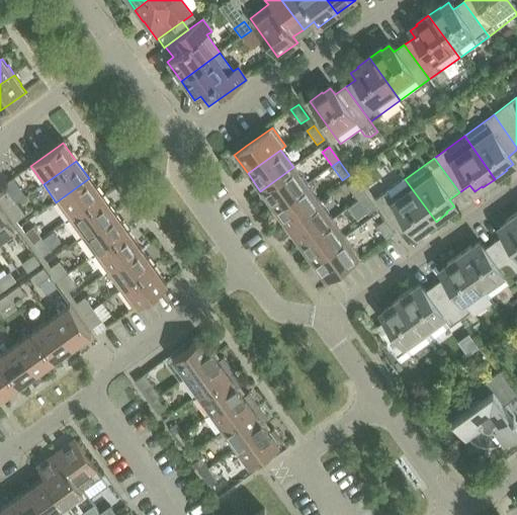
[(273,208),(307,185),(293,167),(260,191),(273,208)]
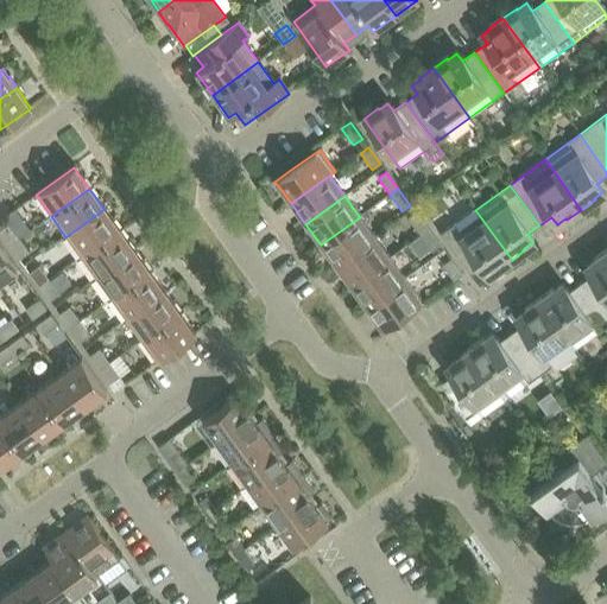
[(120,230),(105,209),(65,237),(81,258),(120,230)]
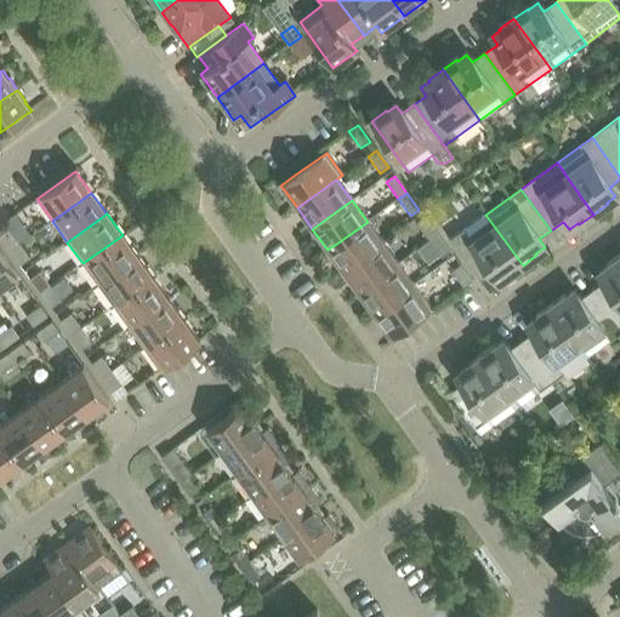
[(507,274),(508,275),(523,266),(485,215),(449,240),(479,283),(491,274),(493,276),(495,275),(499,280),(507,274)]
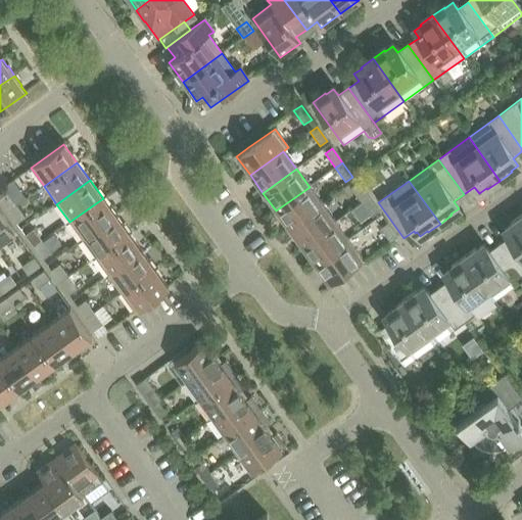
[(359,184),(350,189),(362,203),(369,198),(359,184)]
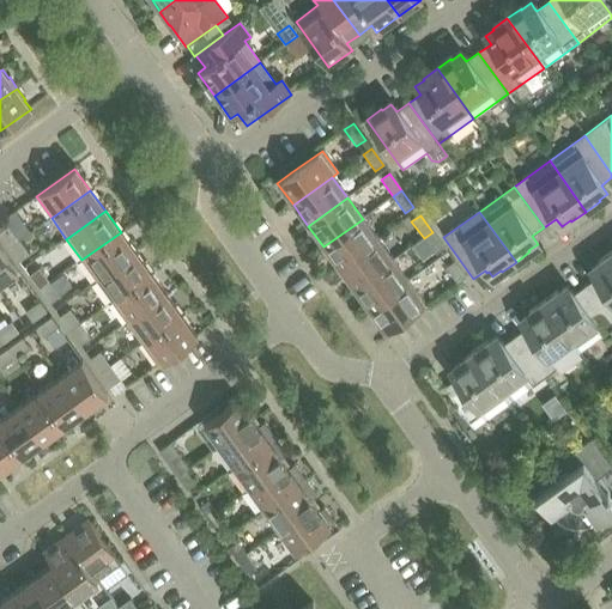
[(338,268),(377,239),(363,219),(323,247),(338,268)]
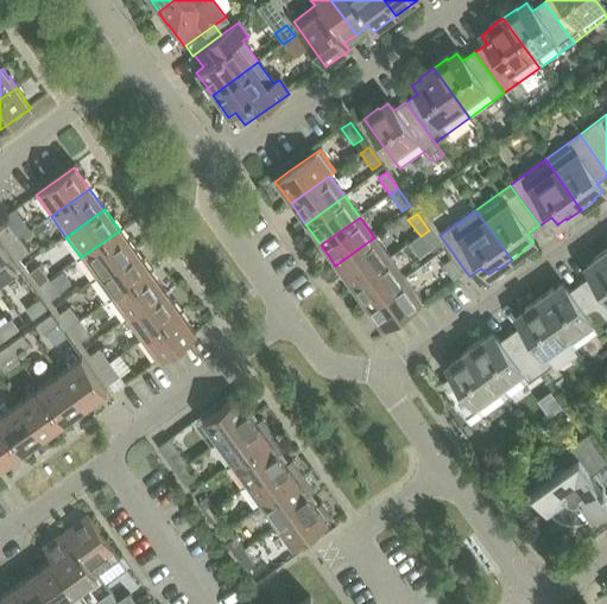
[(8,226),(0,231),(0,234),(8,247),(18,240),(8,226)]
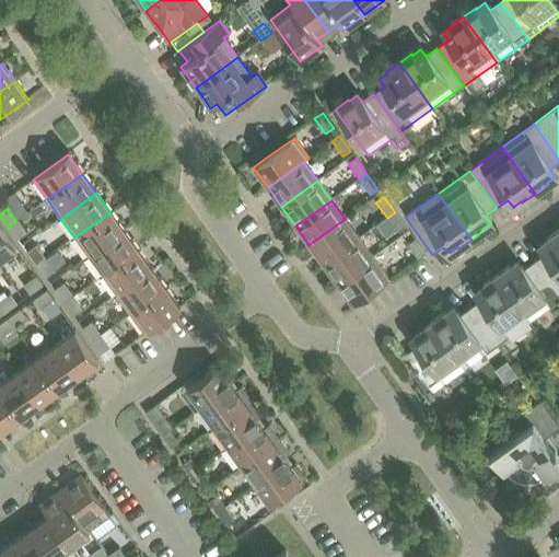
[(124,231),(111,212),(74,238),(89,257),(124,231)]
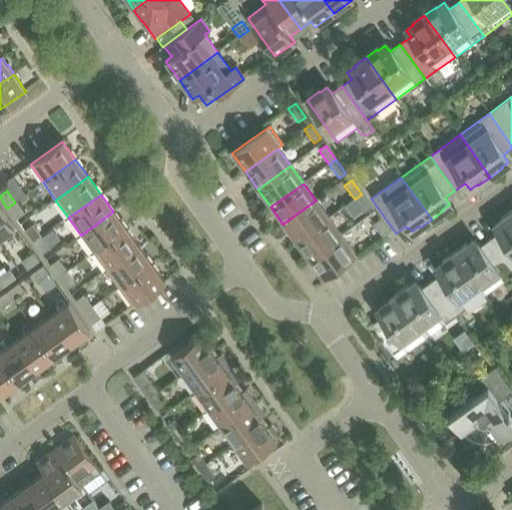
[(364,213),(372,208),(362,194),(355,199),(364,213)]
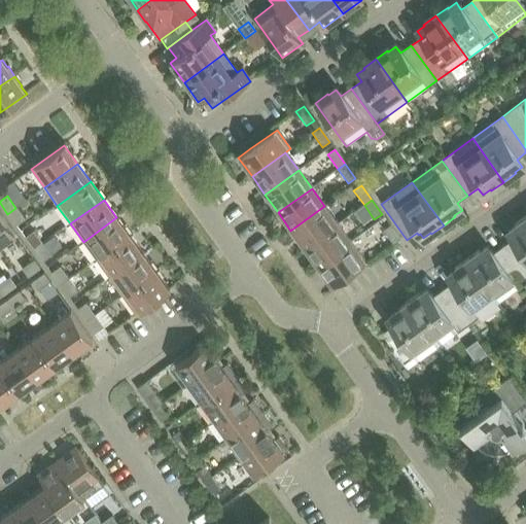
[(304,248),(338,224),(324,206),(290,231),(304,248)]
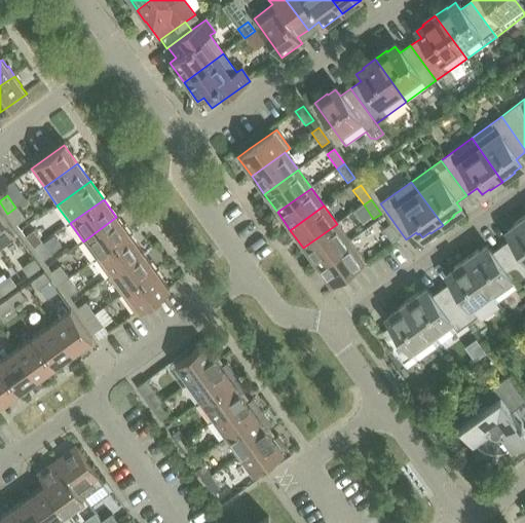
[(16,226),(25,220),(15,208),(7,214),(16,226)]
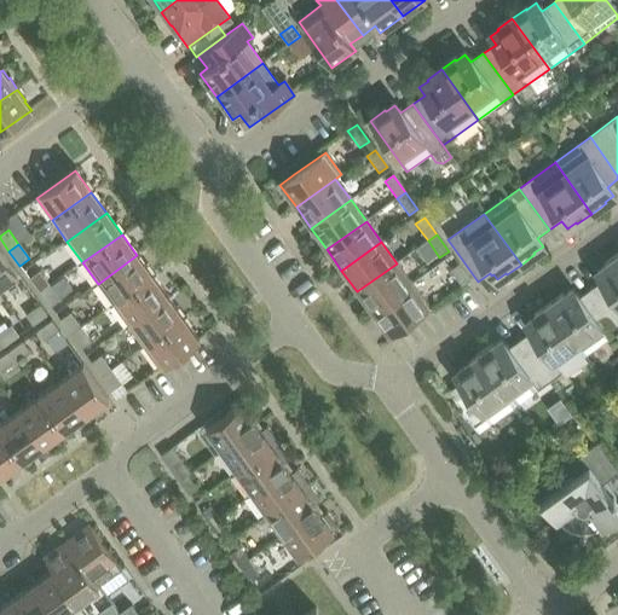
[(0,286),(17,276),(0,250),(0,286)]
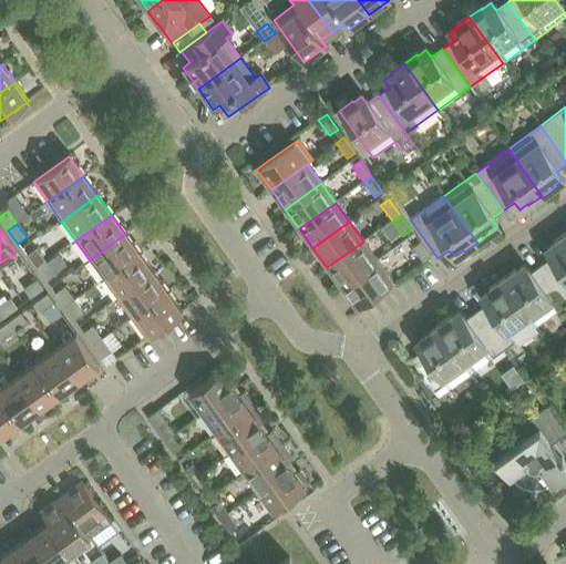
[(90,260),(103,279),(140,254),(125,234),(90,260)]
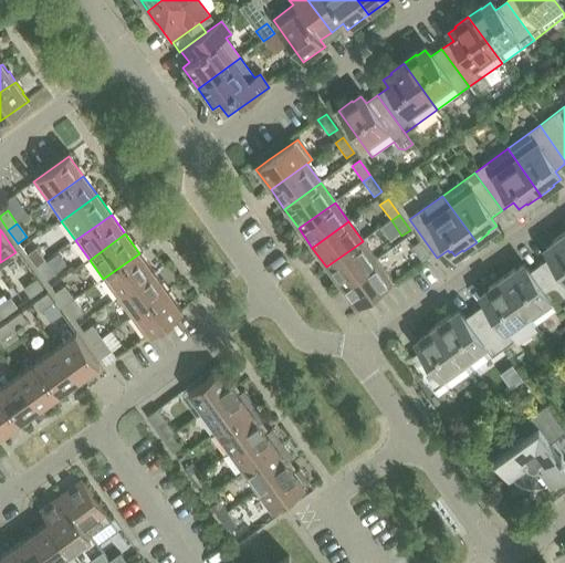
[(547,256),(550,259),(540,266),(564,301),(564,233),(552,243),(553,244),(545,250),(548,254),(547,256)]
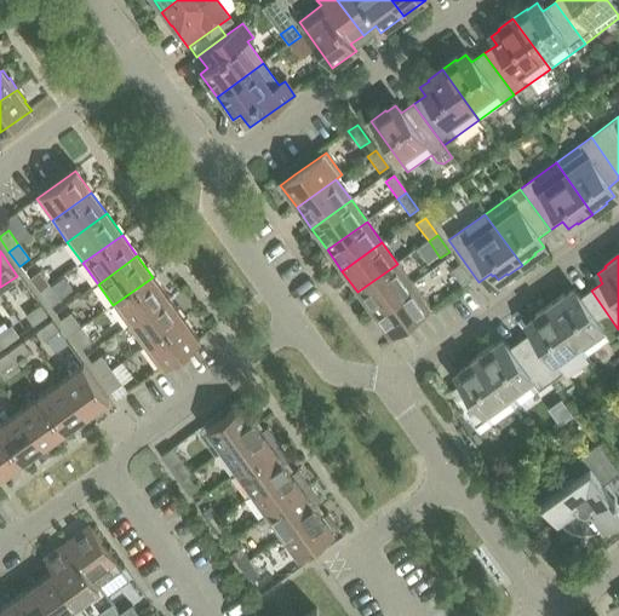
[(373,314),(413,285),(397,264),(357,292),(373,314)]
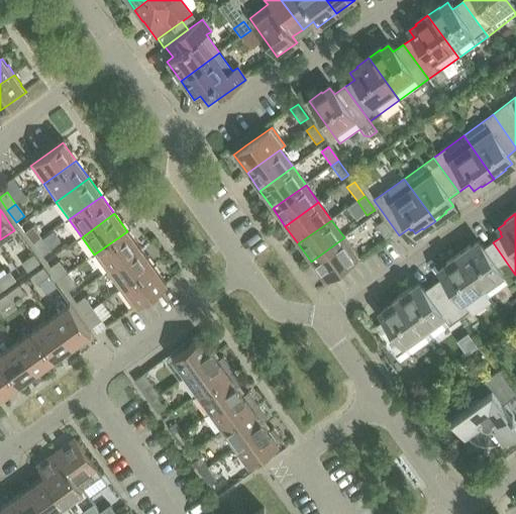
[(393,235),(383,221),(376,226),(386,240),(393,235)]
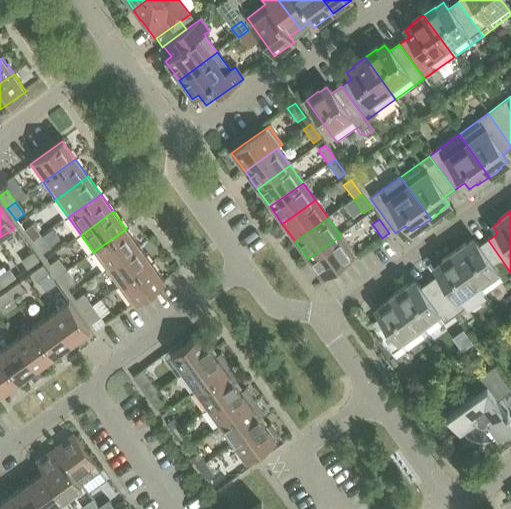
[(32,225),(24,231),(32,243),(41,237),(32,225)]
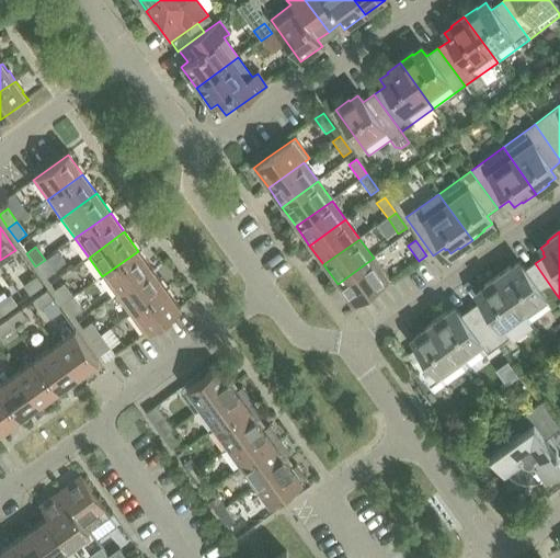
[(102,276),(116,296),(152,270),(138,251),(102,276)]
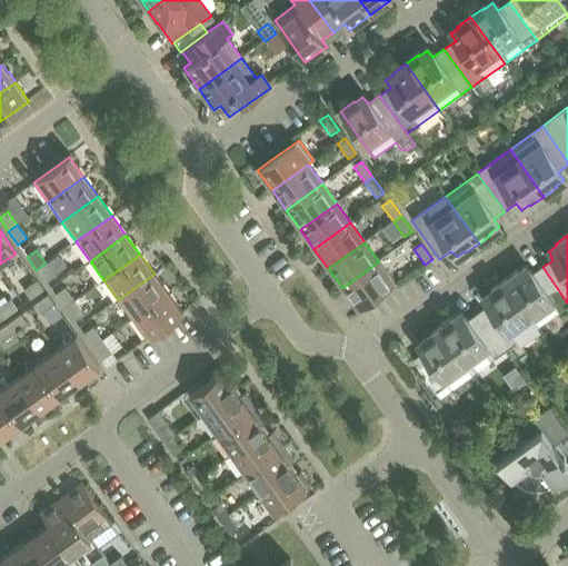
[(357,308),(394,281),(379,261),(342,288),(357,308)]
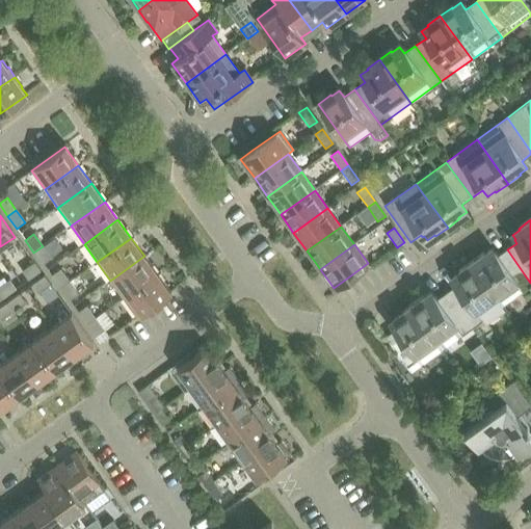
[(43,265),(51,259),(43,246),(33,253),(43,265)]
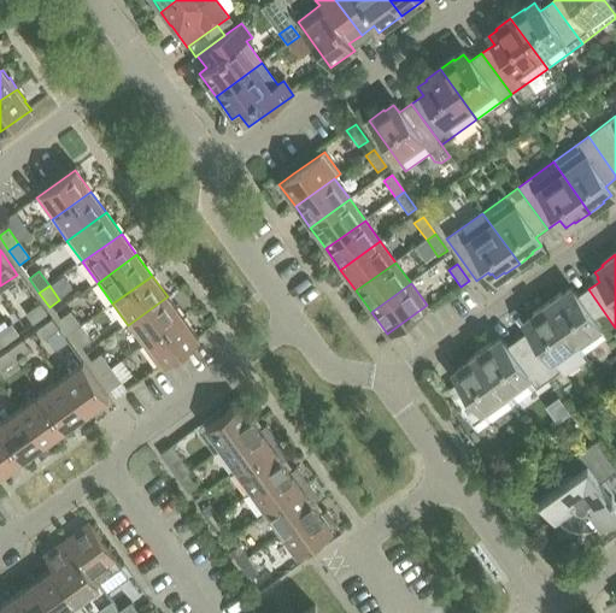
[(561,296),(561,295),(546,305),(582,355),(615,331),(615,328),(588,289),(576,298),(575,294),(574,295),(569,290),(561,296)]
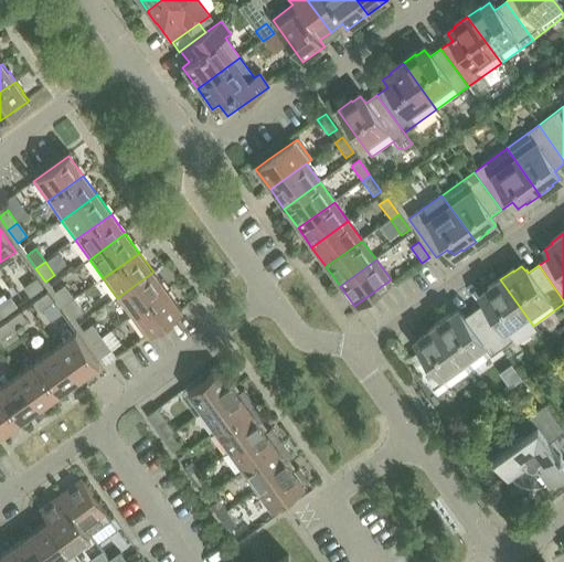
[(117,298),(131,317),(167,292),(153,272),(117,298)]
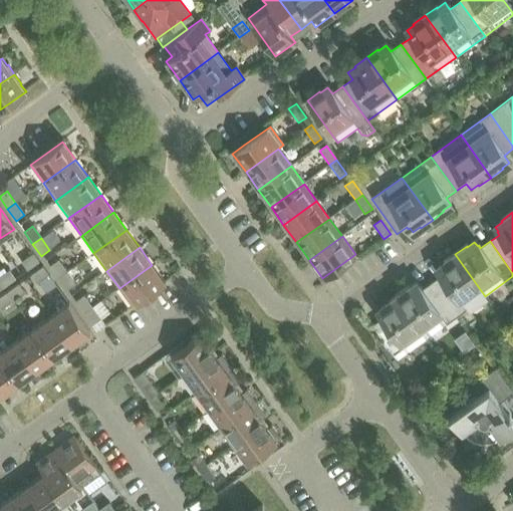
[(439,274),(440,277),(431,283),(456,317),(485,296),(455,254),(443,263),(444,264),(437,269),(440,273),(439,274)]
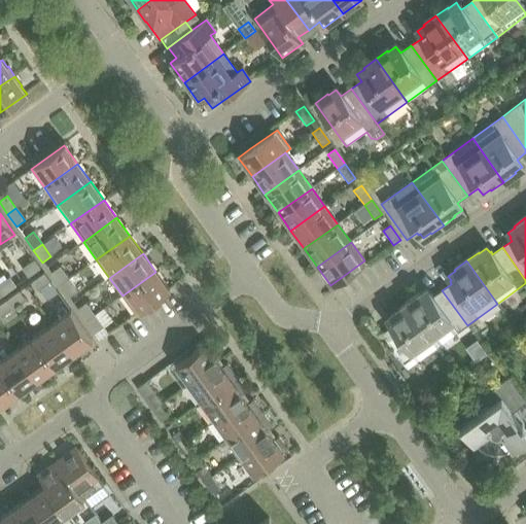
[(40,270),(34,262),(22,270),(28,278),(40,270)]
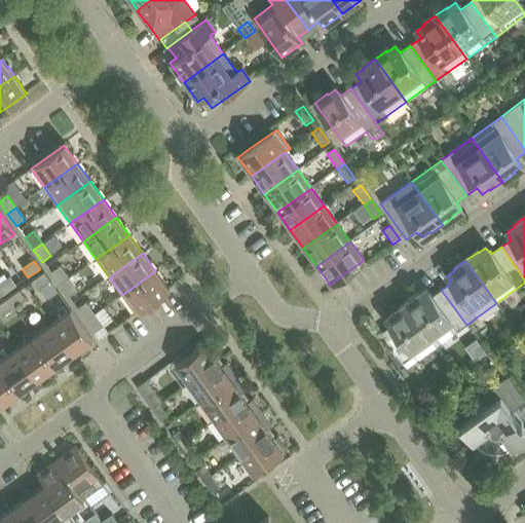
[(60,267),(50,273),(60,286),(68,279),(60,267)]
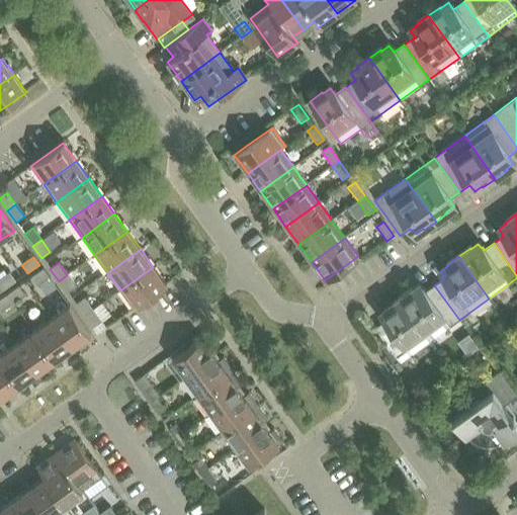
[(120,290),(133,309),(166,285),(153,267),(120,290)]
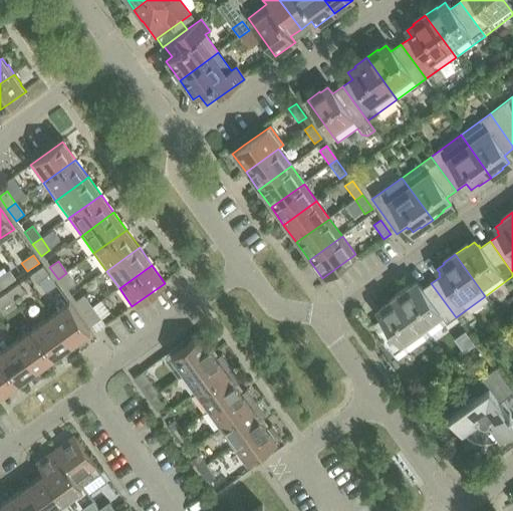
[(38,284),(48,276),(42,268),(31,276),(37,284),(38,284)]
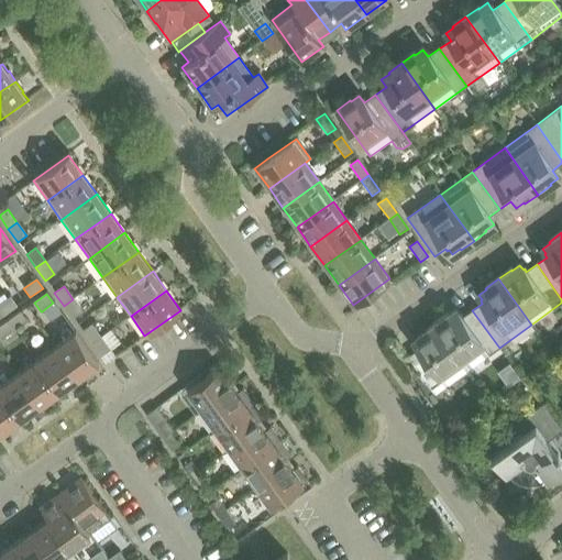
[(17,307),(10,298),(0,304),(0,311),(3,316),(17,307)]
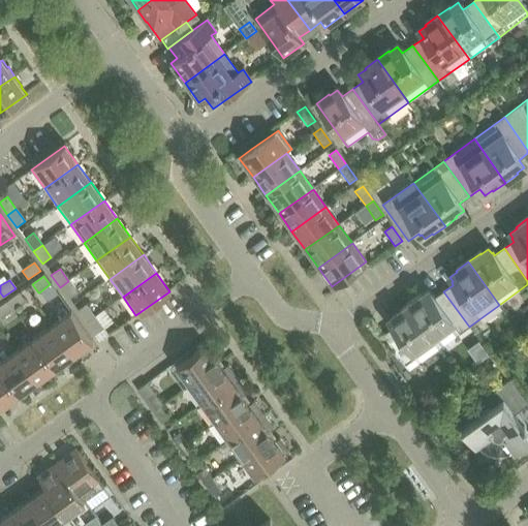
[(68,300),(78,294),(68,281),(60,287),(68,300)]
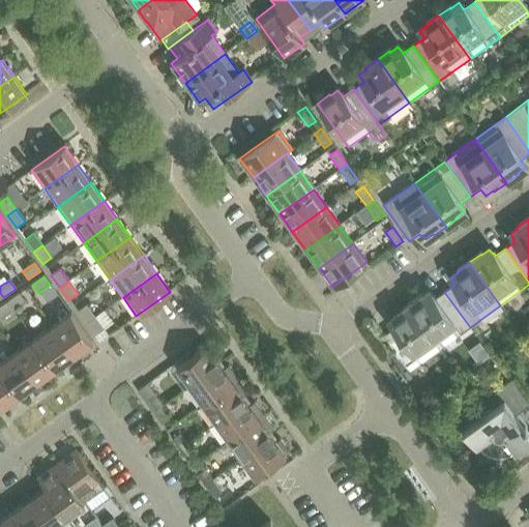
[(50,285),(39,293),(47,302),(57,295),(50,285)]
